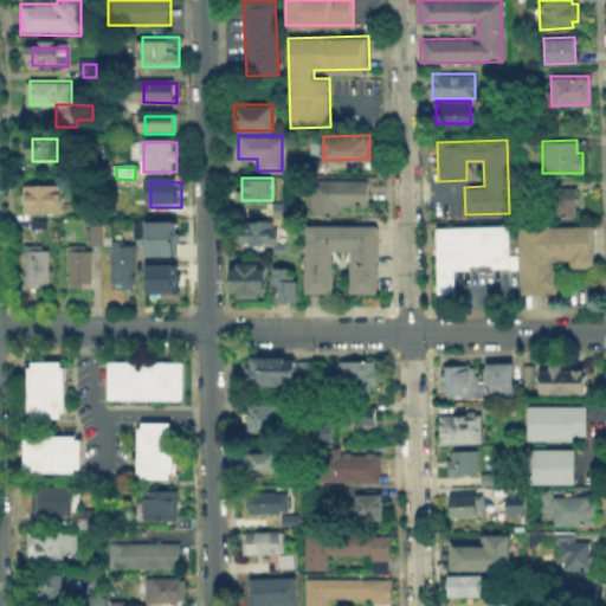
[(339,213),(309,213),(309,181),(366,181),(365,205),(339,205),(339,213)]
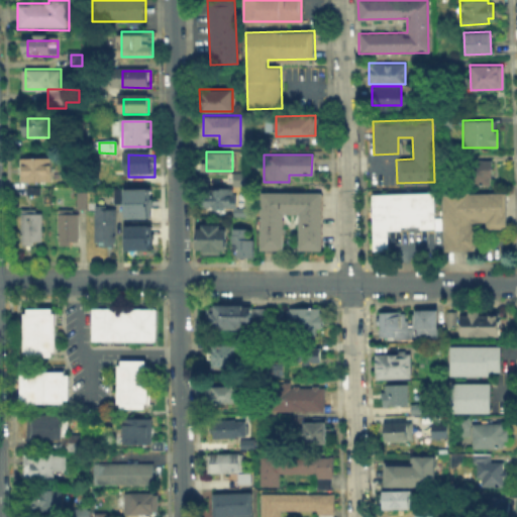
[(467,183),(467,160),(490,160),(490,183),(467,183)]
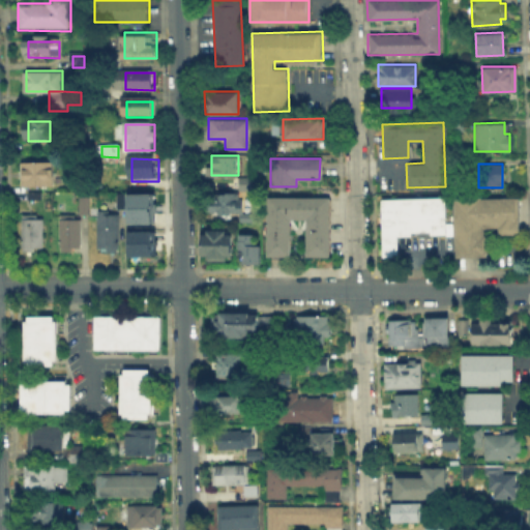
[(23,166),(53,166),(53,187),(23,186),(23,166)]
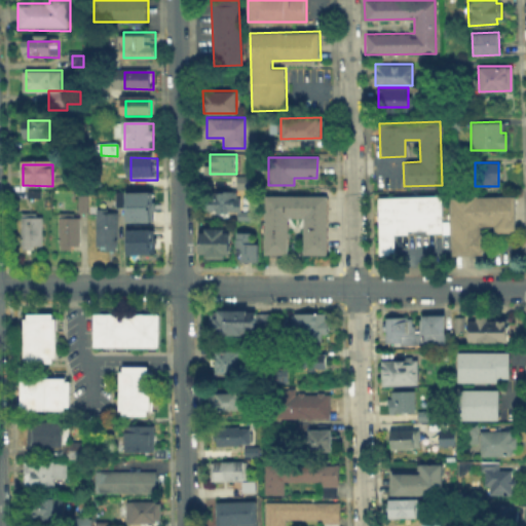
[(235,188),(235,175),(249,175),(249,188),(235,188)]
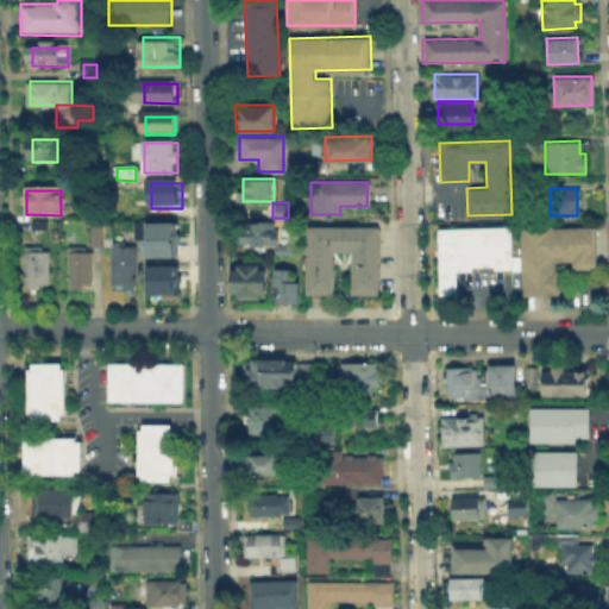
[(237,243),(237,220),(278,220),(278,243),(237,243)]
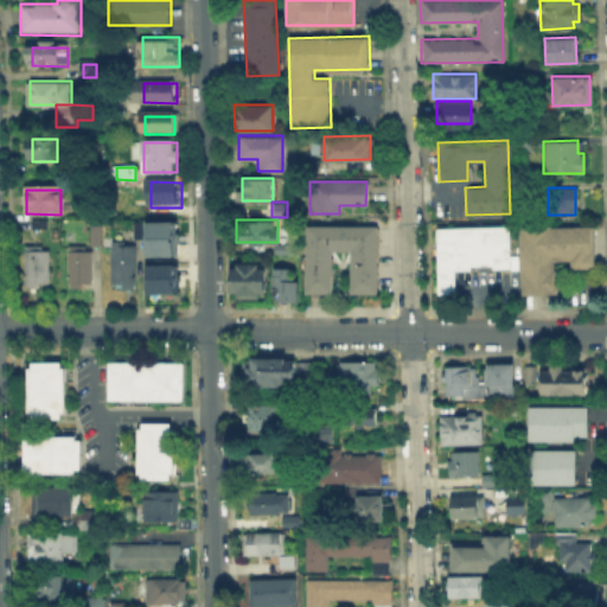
[(145,221),(146,255),(176,255),(174,221),(145,221)]
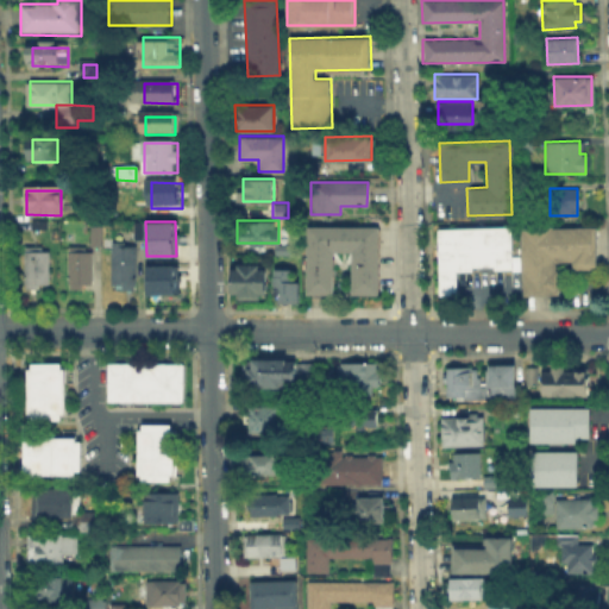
[(333,251),(333,294),(306,294),(307,225),(378,226),(378,294),(351,294),(351,251),(333,251)]
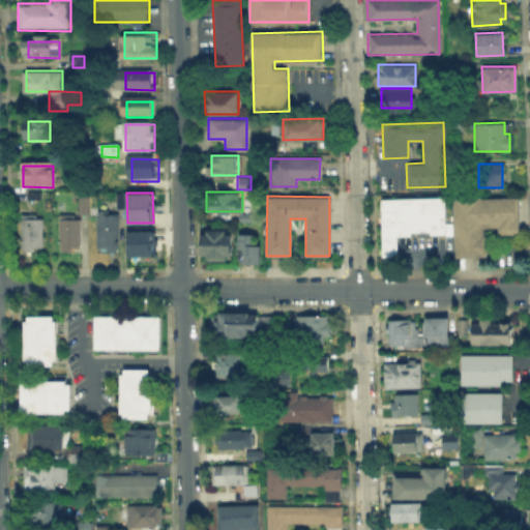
[(400,256),(382,256),(380,198),(446,196),(447,234),(399,235),(400,256)]
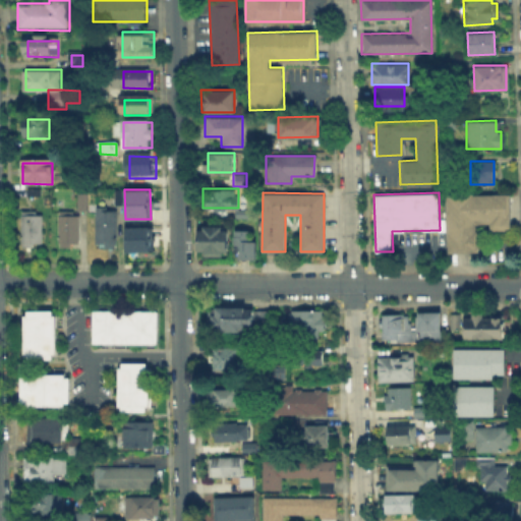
[(509,229),(489,230),(488,223),(474,223),(475,231),(478,231),(479,251),(448,252),(446,195),(508,193),(509,229)]
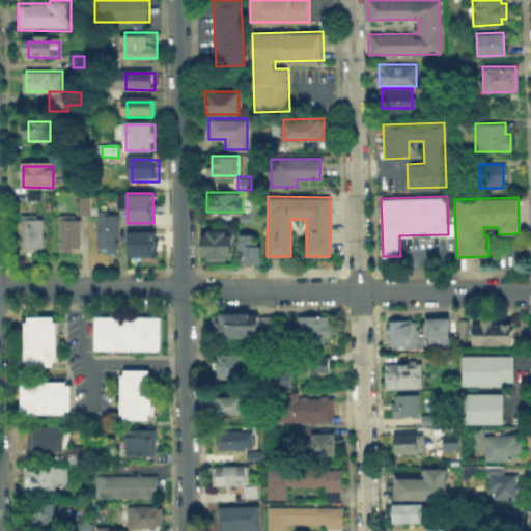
[(253,221),(253,213),(239,213),(239,221),(253,221)]
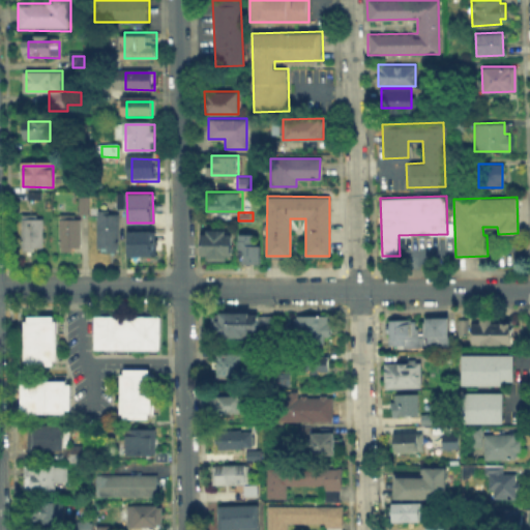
[(120,215),(120,252),(98,252),(99,215),(120,215)]
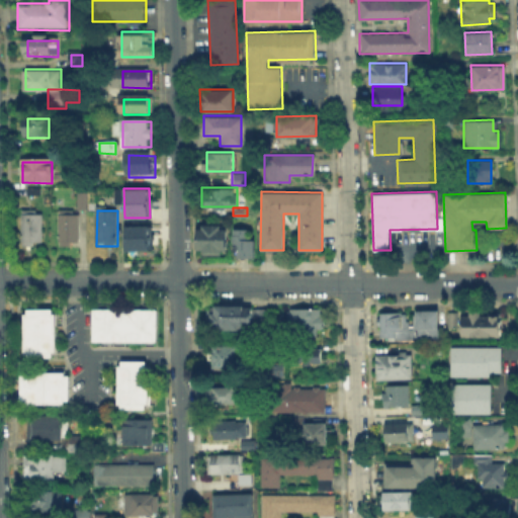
[(24,213),(44,213),(44,247),(24,246),(24,213)]
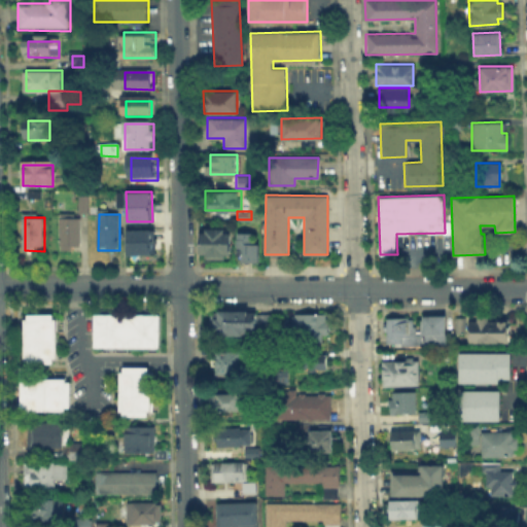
[(81,252),(61,252),(62,218),(81,218),(81,252)]
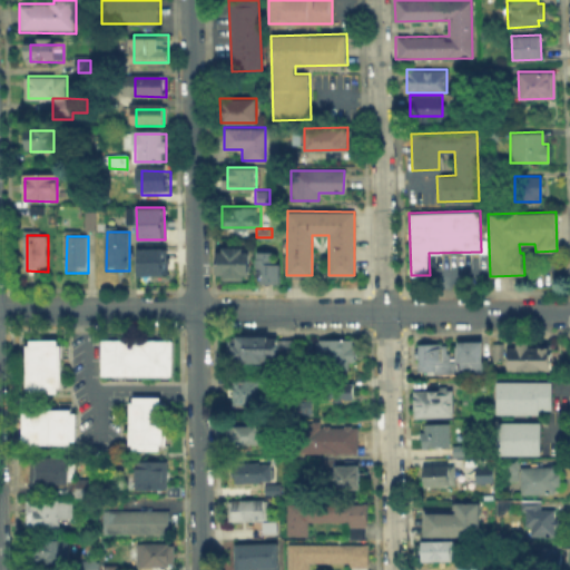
[(215,246),(248,246),(248,279),(215,279),(215,246)]
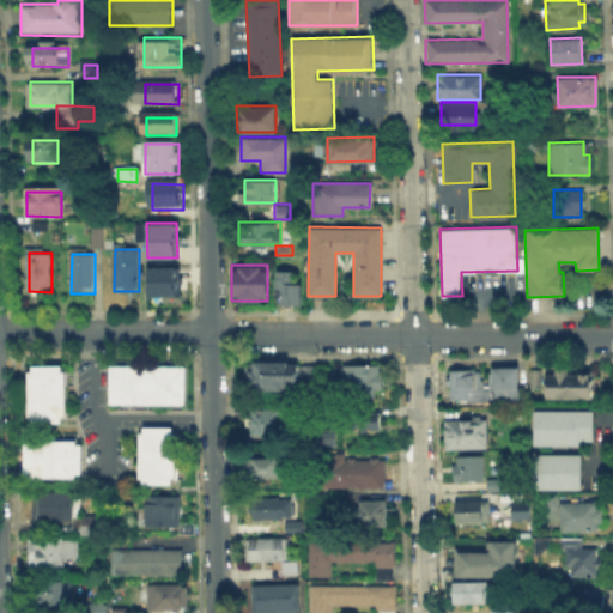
[(147,267),(147,295),(178,295),(177,266),(147,267)]
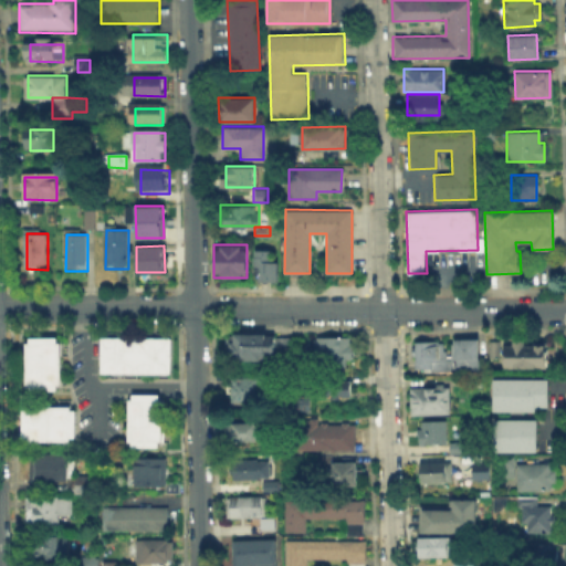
[(253,249),(271,249),(271,262),(279,262),(279,281),(259,281),(259,274),(252,274),(253,249)]
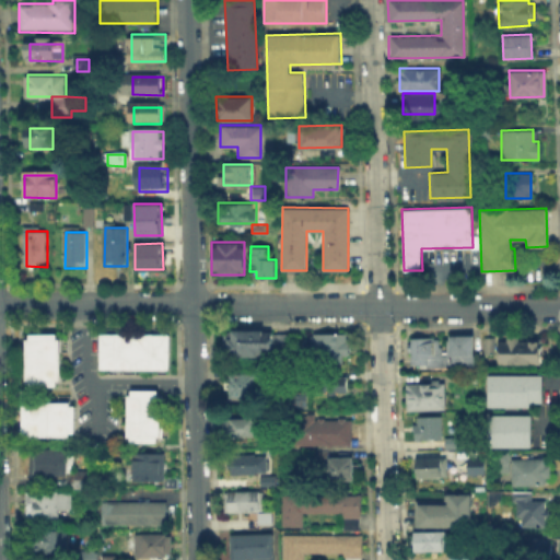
[(231,356),(231,329),(272,329),(272,356),(231,356)]
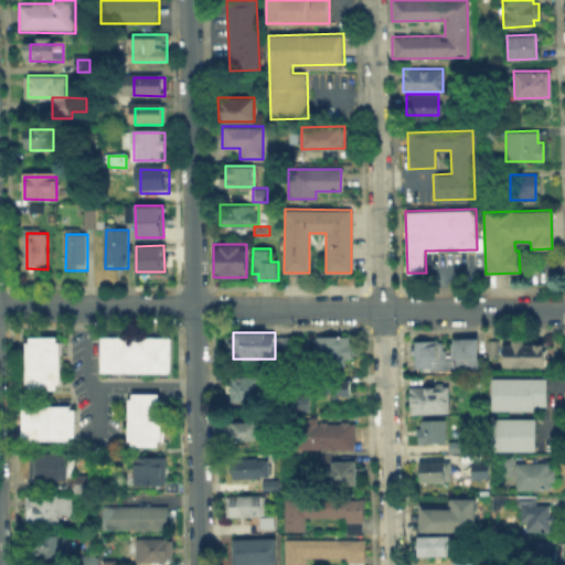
[(60,336),(60,387),(24,388),(24,336),(60,336)]
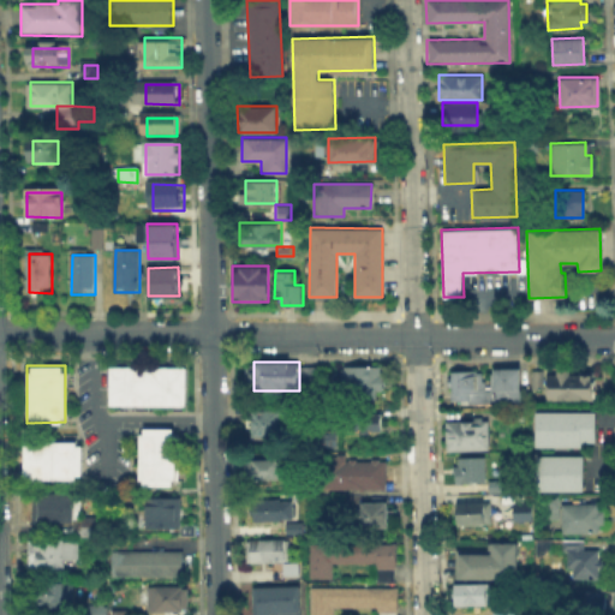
[(380,365),(342,365),(342,399),(374,399),(374,389),(381,389),(380,365)]
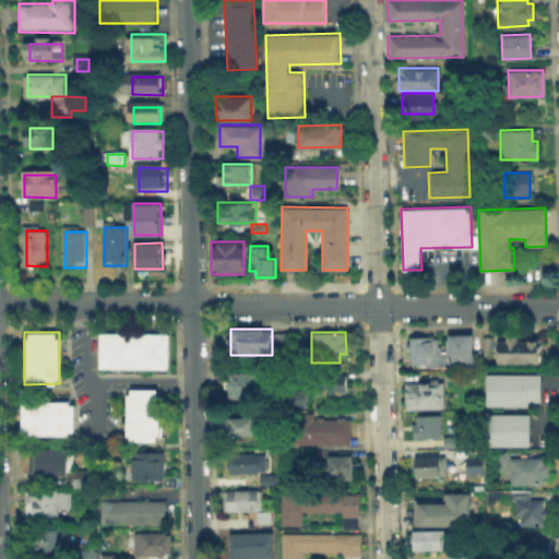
[(169,333),(168,368),(97,368),(98,333),(169,333)]
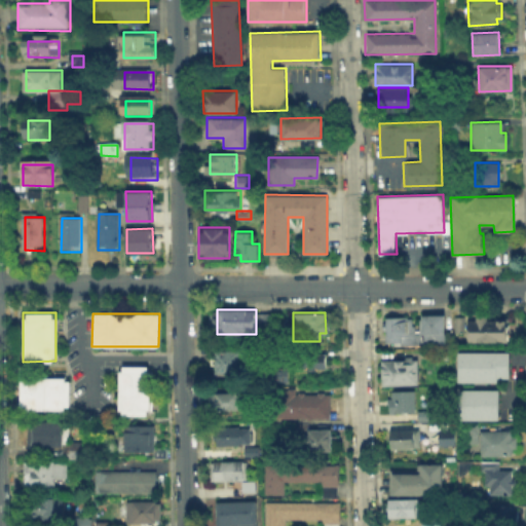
[(384,316),(384,342),(443,342),(442,314),(420,314),(420,318),(417,318),(417,330),(414,330),(414,325),(411,325),(411,316),(384,316)]
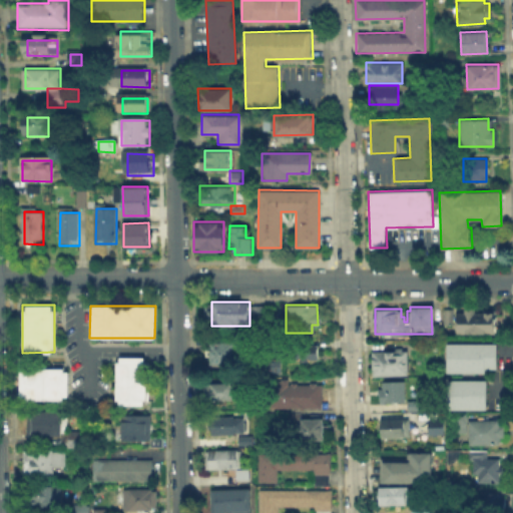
[(452,308),(452,325),(442,325),(442,308),(452,308)]
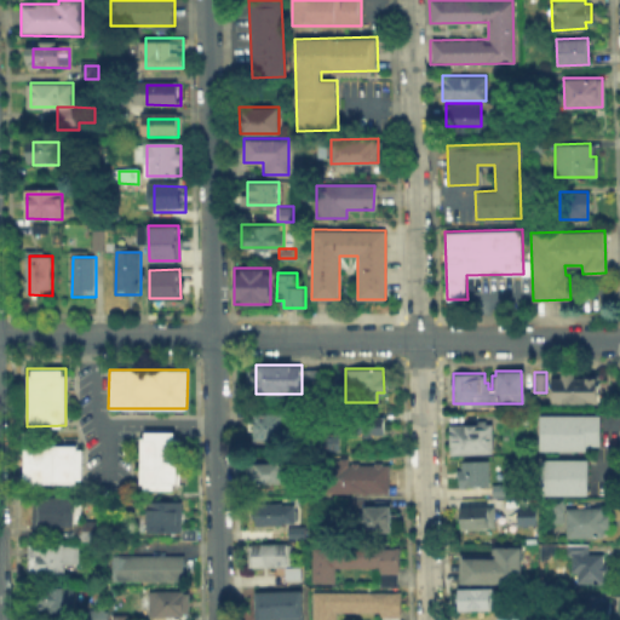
[(596,377),(596,402),(549,402),(549,377),(596,377)]
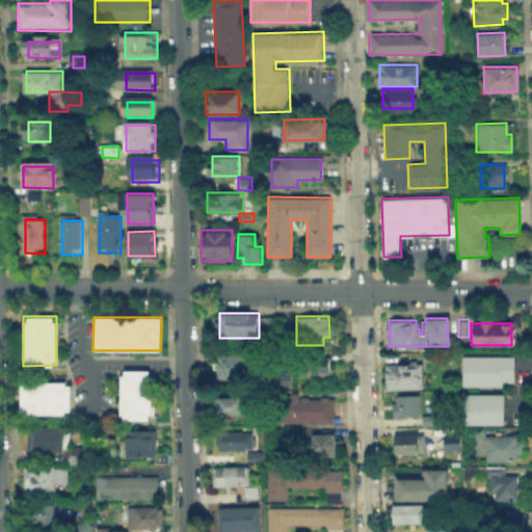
[(241,353),(242,377),(217,378),(217,354),(241,353)]
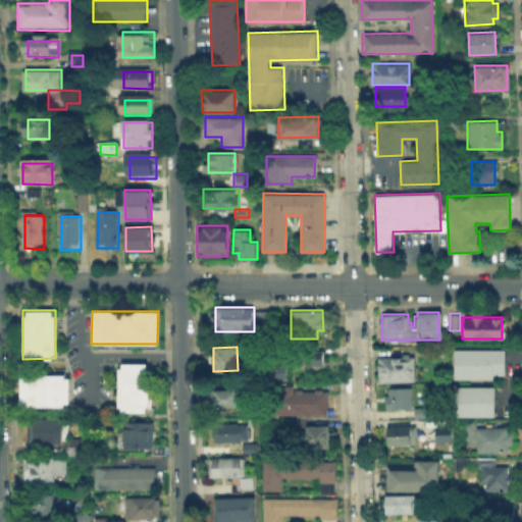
[(292,366),(292,349),(322,350),(321,366),(292,366)]
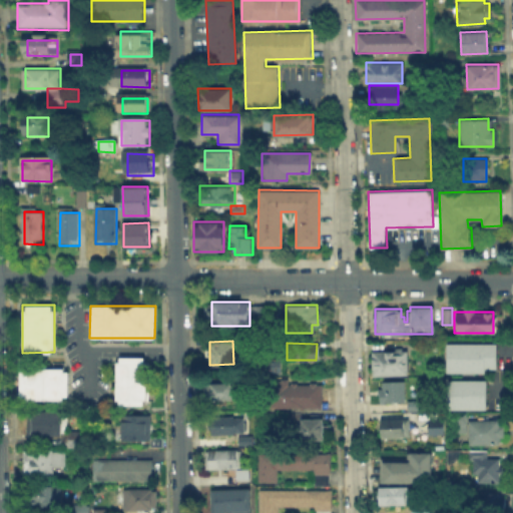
[(494,343),(446,343),(446,371),(483,371),(483,368),(494,368),(494,343)]
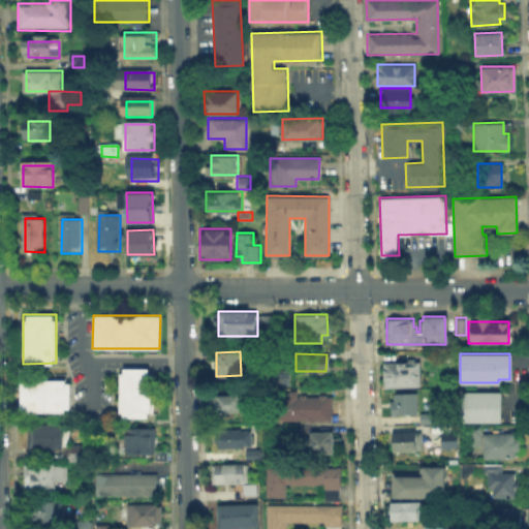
[(419,361),(421,386),(382,387),(381,362),(419,361)]
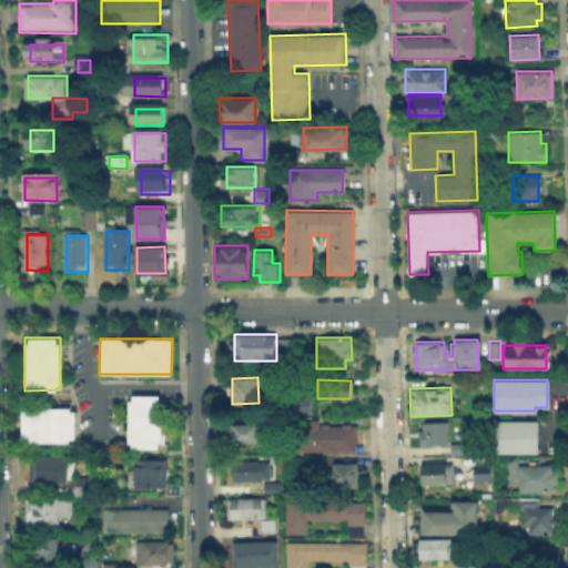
[(128,395),(163,395),(163,447),(128,447),(128,395)]
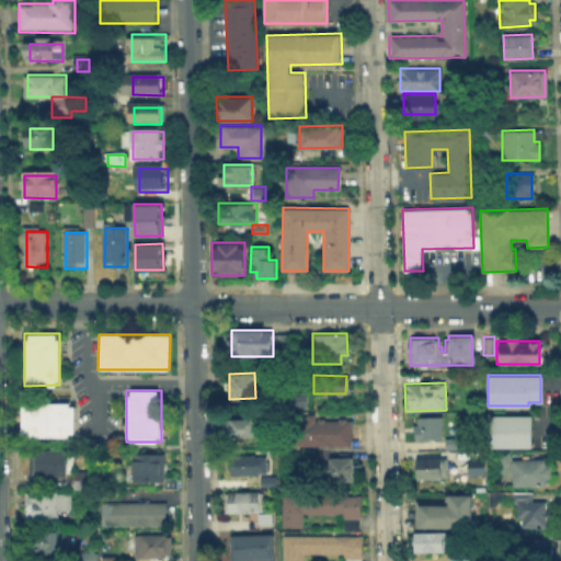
[(284,405),(284,391),(306,391),(306,405),(284,405)]
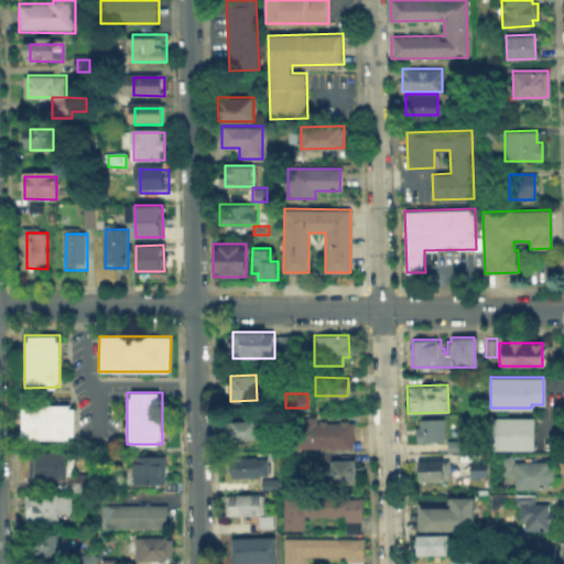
[(21,438),(21,404),(74,404),(74,438),(21,438)]
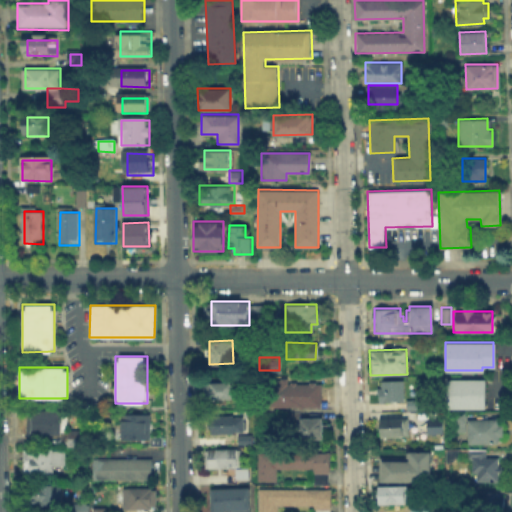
[(403,379),(404,401),(376,402),(376,387),(379,387),(379,380),(403,379)]
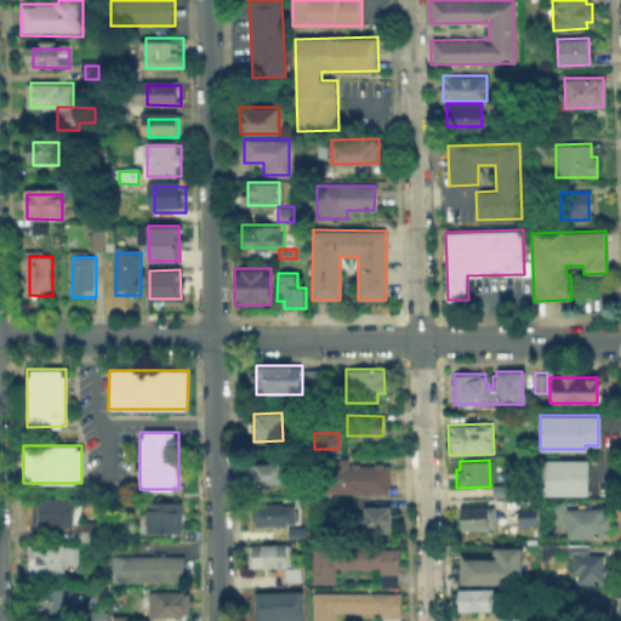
[(587,460),(540,460),(540,495),(586,495),(587,460)]
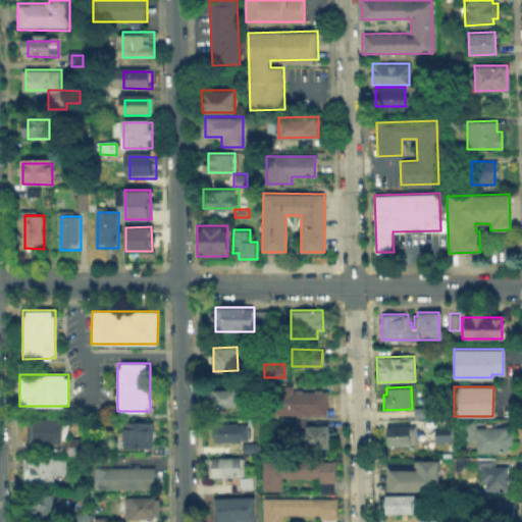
[(214,407),(213,389),(237,388),(237,406),(214,407)]
